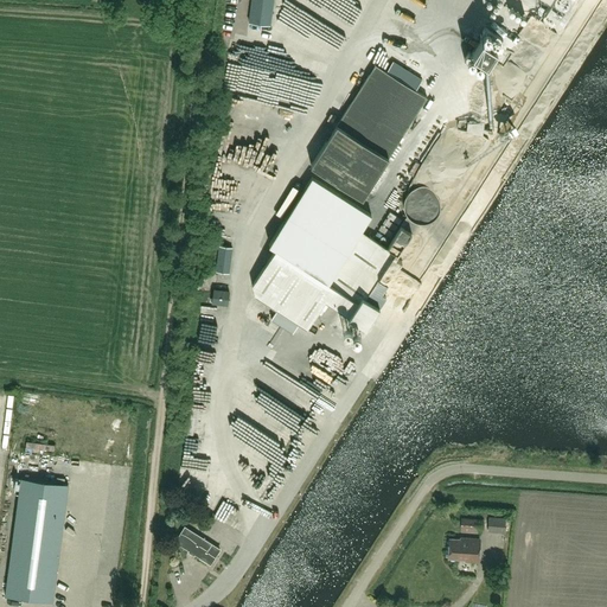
[(273,0),(251,0),(249,21),(270,25),(273,0)]
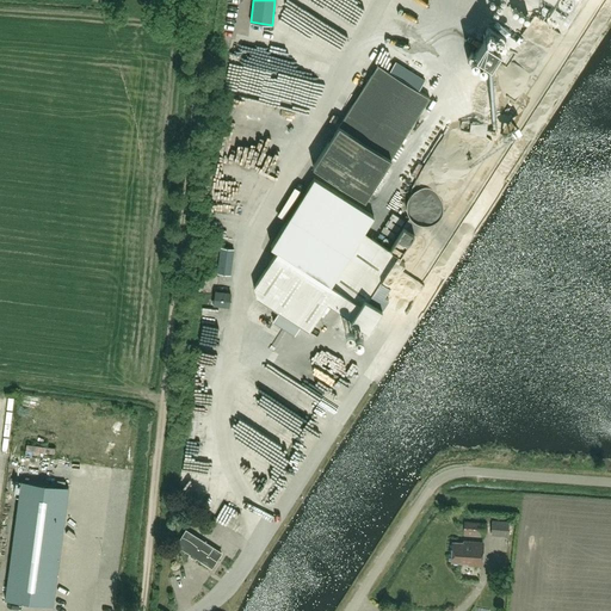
[(553,0),(548,10),(561,18),(572,0),(553,0)]
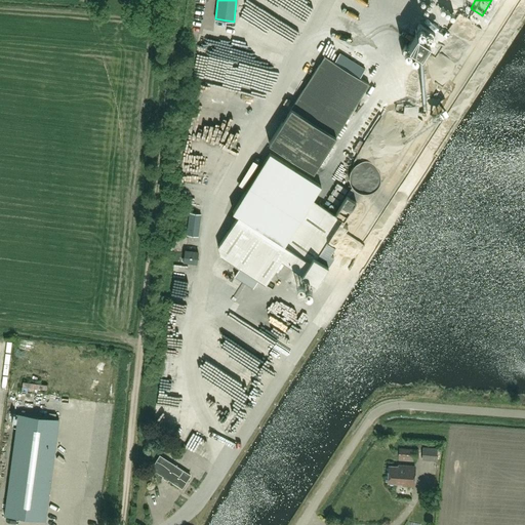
[(401,51),(416,61),(435,32),(419,23),(415,30),(417,31),(408,45),(406,44),(401,51)]
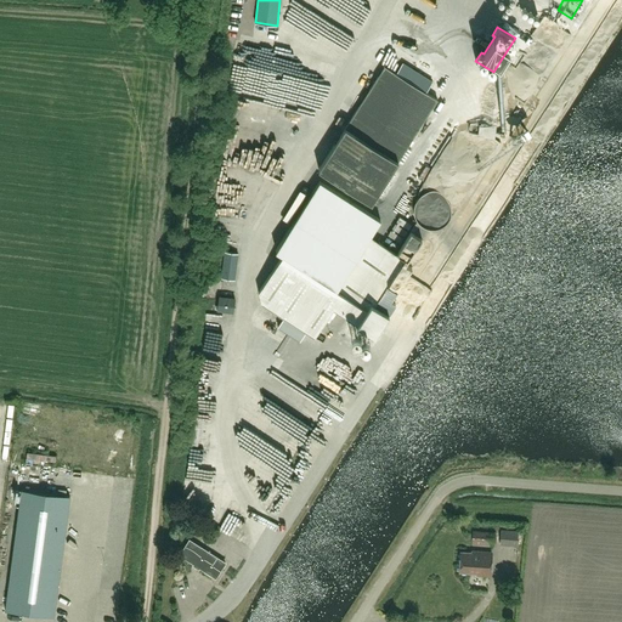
[(394,46),(385,56),(396,66),(405,56),(394,46)]
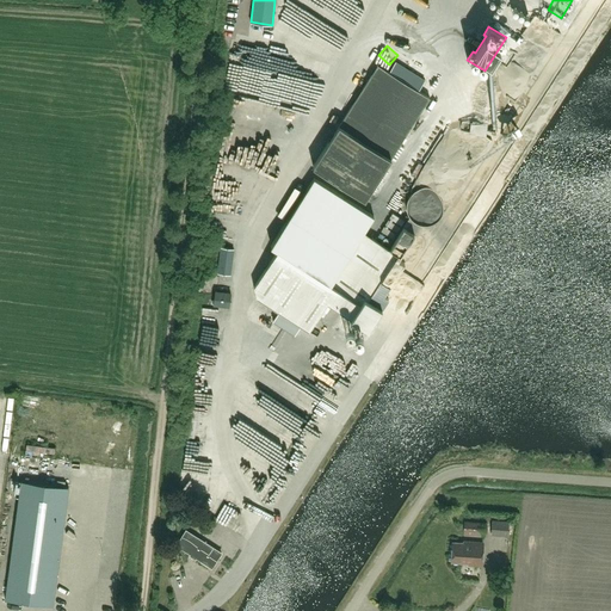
[(364,198),(430,97),(418,90),(425,80),(395,62),(389,72),(377,63),(313,166),(364,198)]
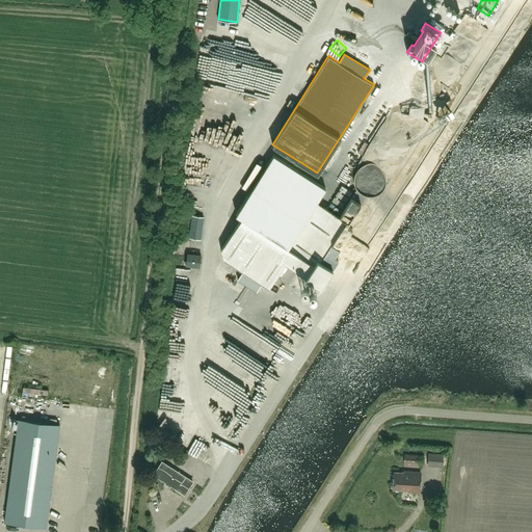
[(447,101),(433,104),(435,113),(449,110),(447,101)]
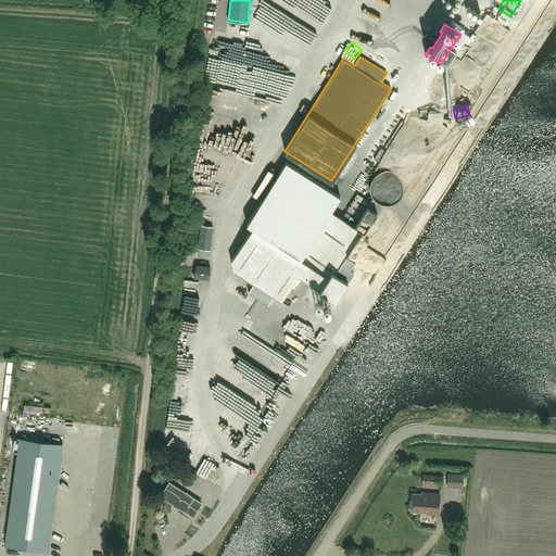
[(340,198),(286,163),(247,224),(252,228),(231,261),(234,272),(253,283),(248,292),(268,305),(274,297),(281,302),(298,275),(336,300),(355,269),(350,266),(367,240),(361,236),(376,214),(366,207),(354,227),(330,212),(340,198)]
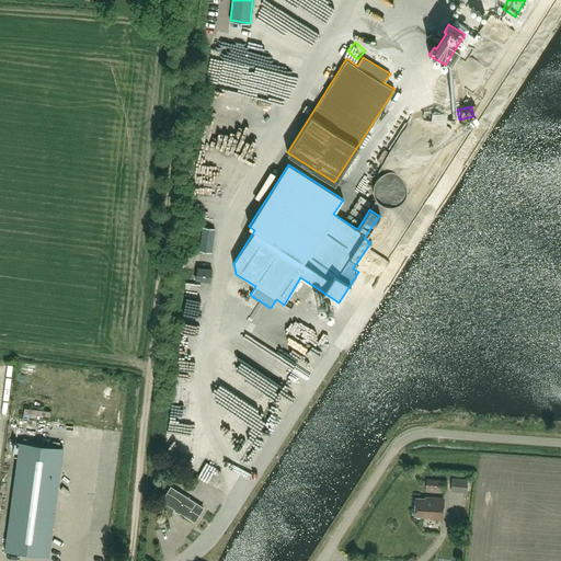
[(203,227),(201,251),(212,252),(215,229),(203,227)]
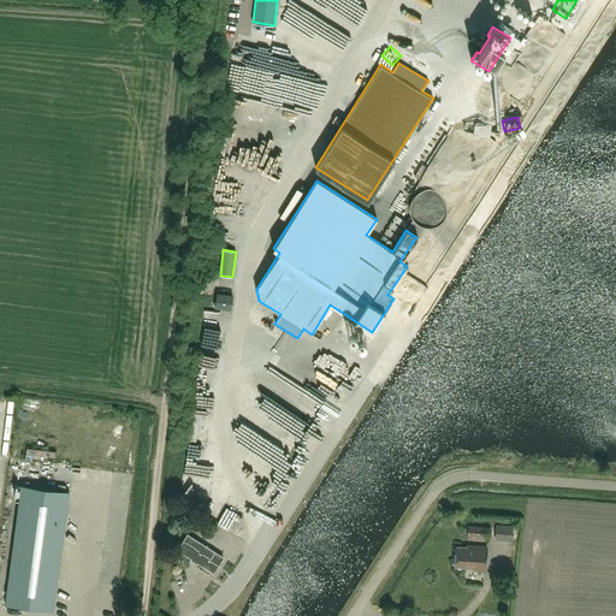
[(231,308),(232,296),(218,294),(215,307),(231,308)]
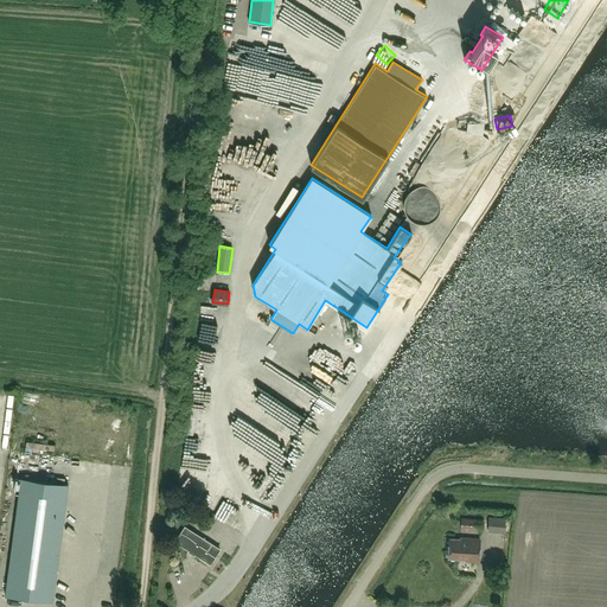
[(189,410),(189,420),(210,420),(210,410),(189,410)]
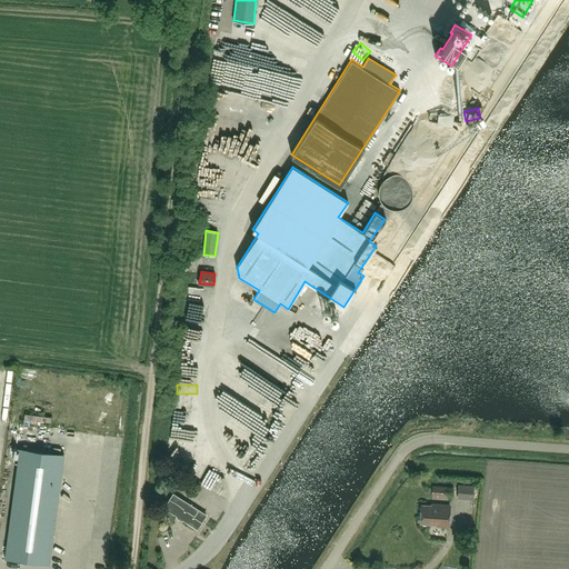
[(200,412),(173,411),(172,433),(178,433),(200,435),(200,412)]
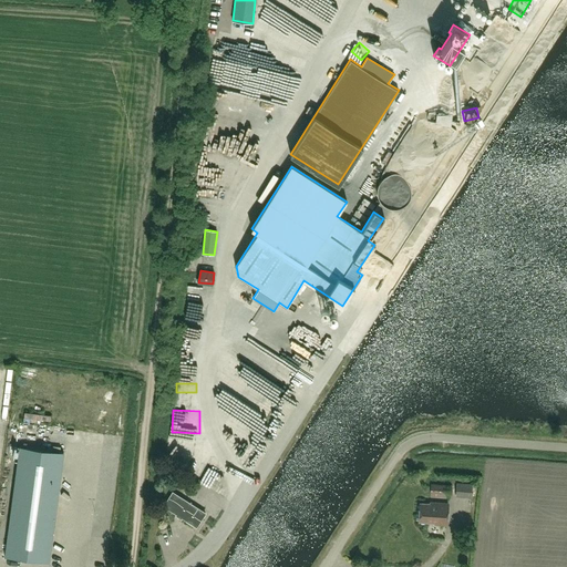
[(64,452),(20,446),(6,556),(49,563),(64,452)]
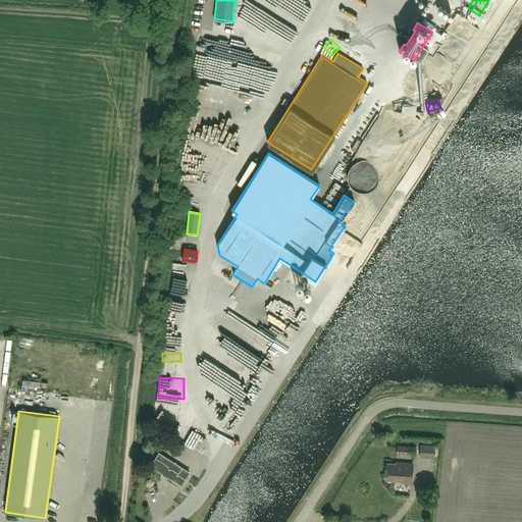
[(181,422),(181,435),(184,435),(184,442),(198,442),(198,445),(207,445),(207,429),(199,429),(199,422),(181,422)]
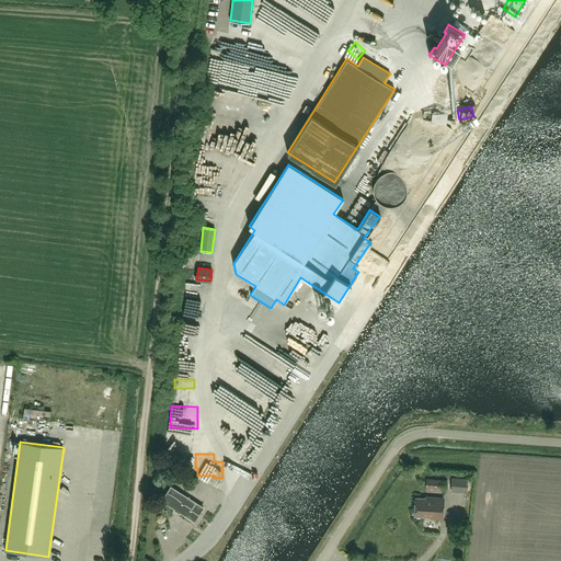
[(466,492),(467,478),(451,477),(450,491),(466,492)]
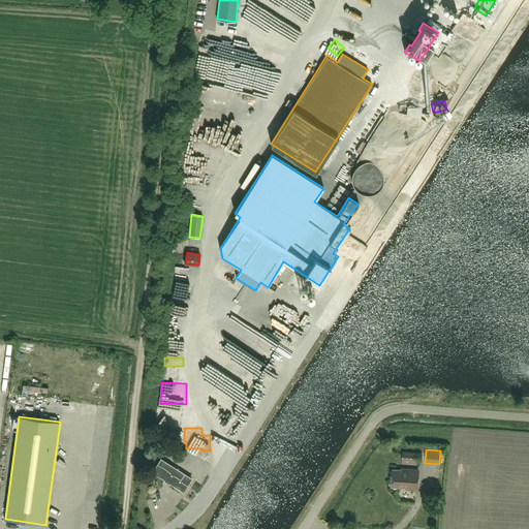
[(419,462),(419,453),(402,452),(401,461),(419,462)]
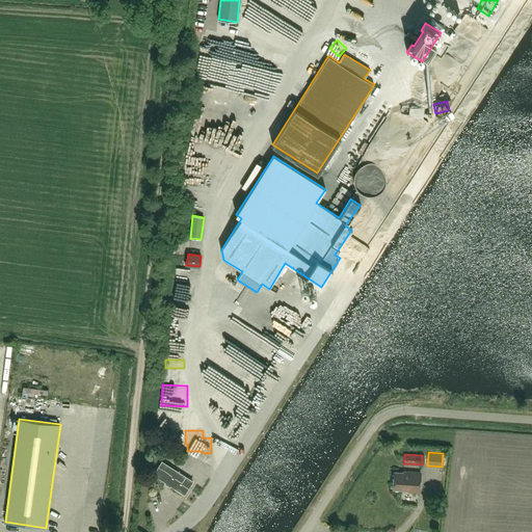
[(154,475),(184,494),(192,481),(162,462),(154,475)]
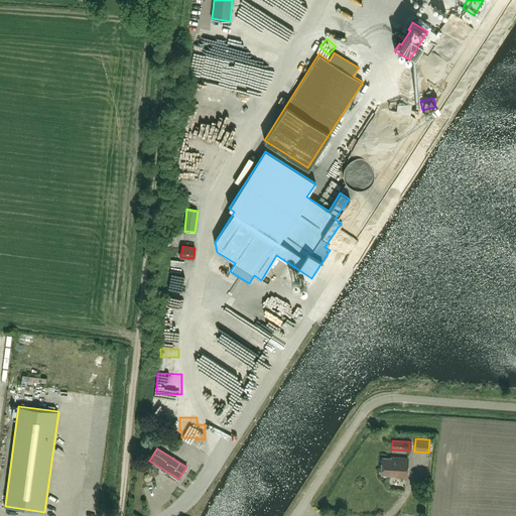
[(407,478),(408,459),(392,457),(392,458),(382,458),(381,475),(395,476),(395,477),(407,478)]
